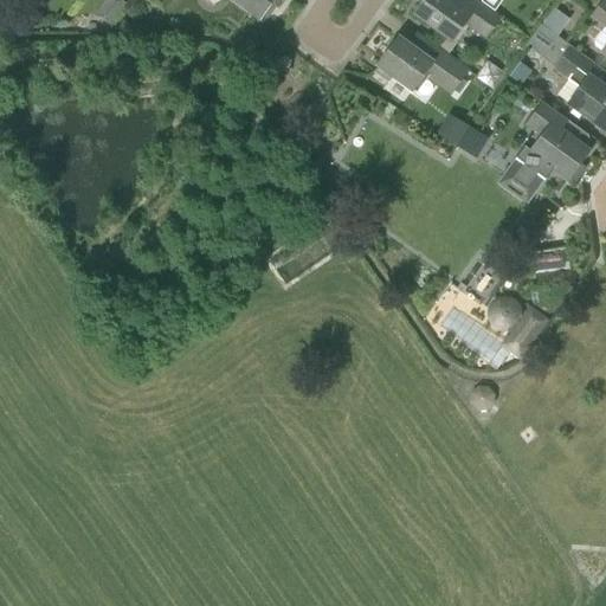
[(109,27),(126,5),(117,0),(103,0),(92,15),(109,27)]
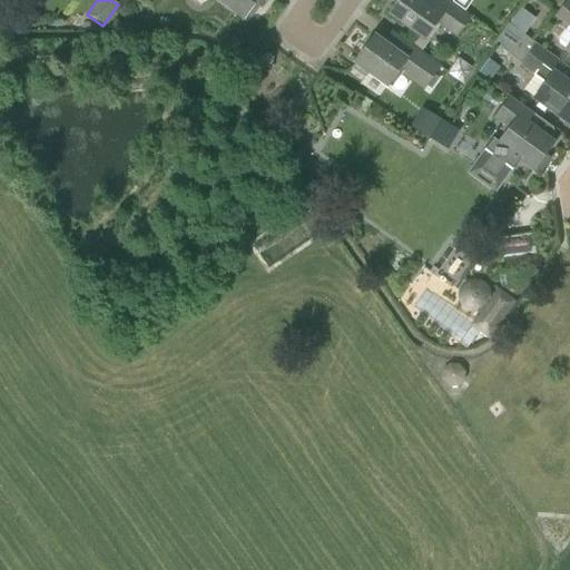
[(215,0),(243,20),(256,0),(215,0)]
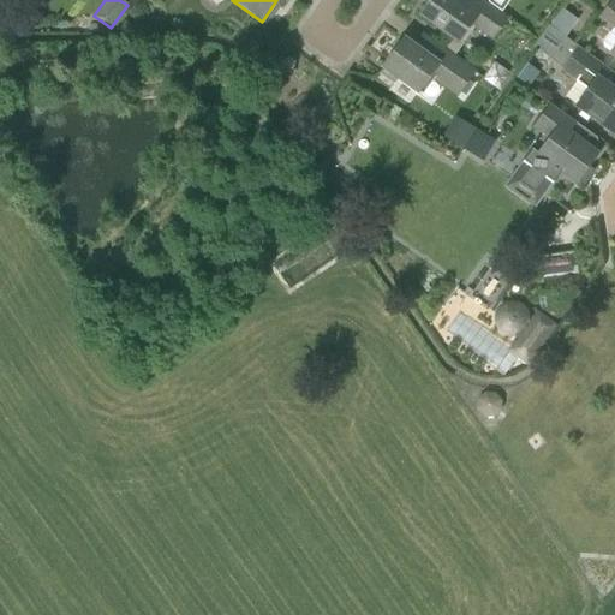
[(477,0),(469,13),(449,0),(428,0),(417,16),(455,43),(469,25),(493,42),(509,19),(482,0),(477,0)]
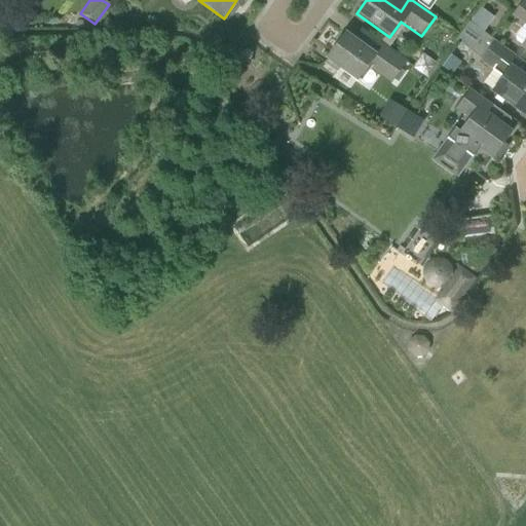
[(525,47),(525,0),(522,0),(511,16),(523,25),(515,36),(516,40),(525,47)]
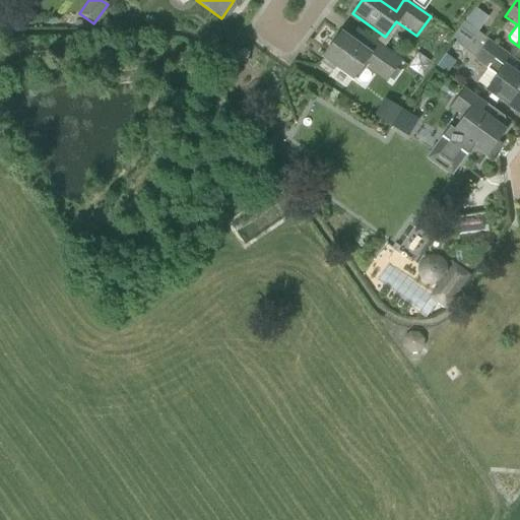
[(474,8),(468,21),(483,29),(490,15),(474,8)]
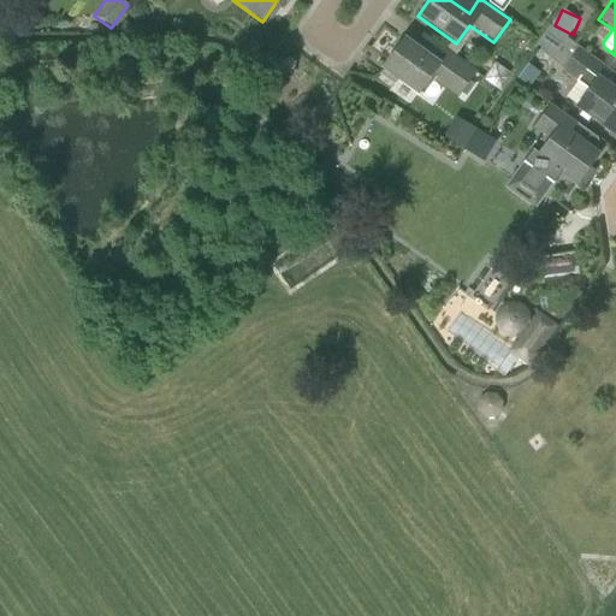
[(614,134),(615,130),(615,75),(548,27),(533,47),(562,69),(561,71),(576,83),(566,98),(576,106),(614,134)]
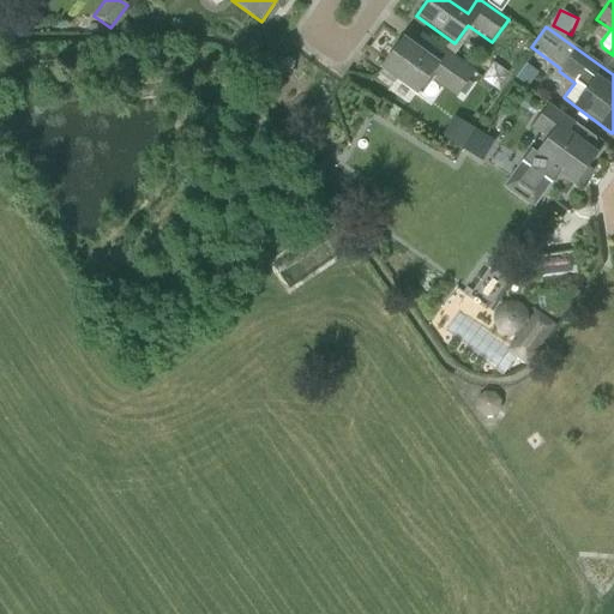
[(431,61),(401,40),(380,67),(414,91),(425,77),(455,98),(475,71),(440,47),(431,61)]
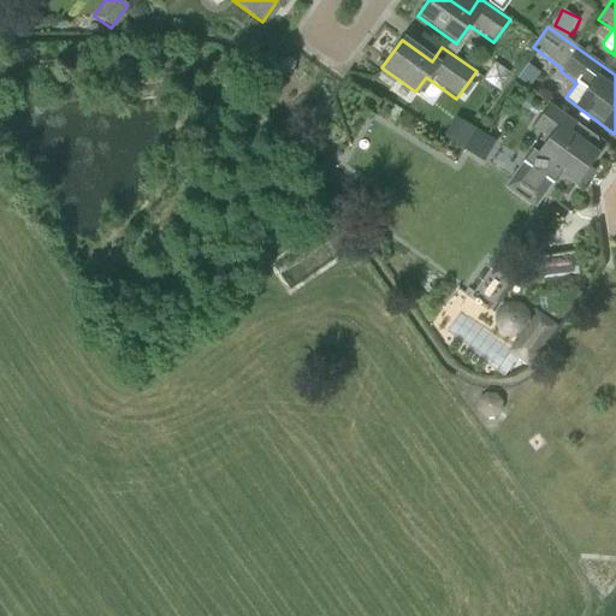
[(499,93),(511,76),(495,64),(481,81),(499,93)]
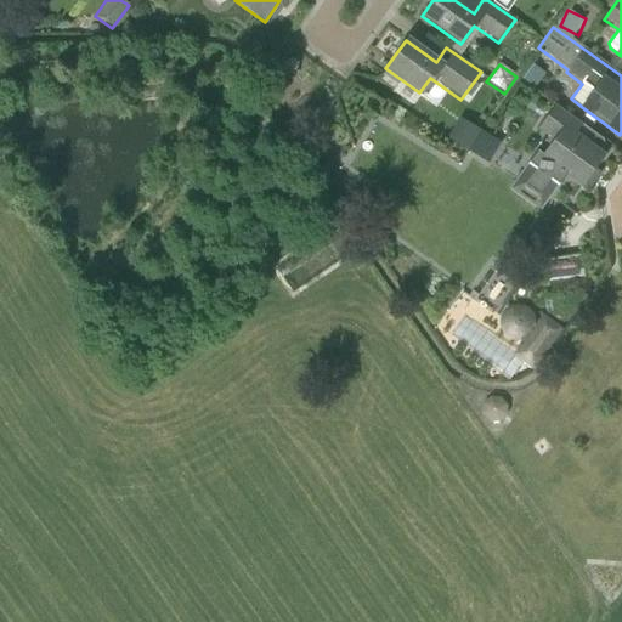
[(580,185),(601,156),(593,150),(601,139),(557,106),(538,130),(547,137),(509,190),(533,208),(552,182),(557,185),(565,174),(580,185)]
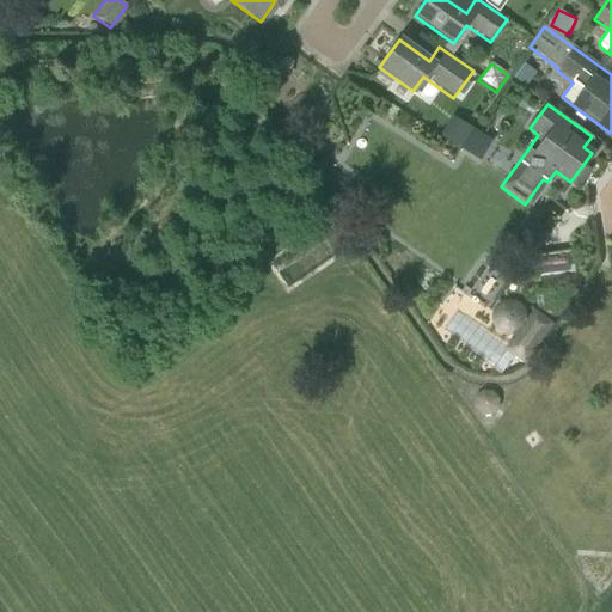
[(493,145),(475,134),(460,153),(479,165),(493,145)]
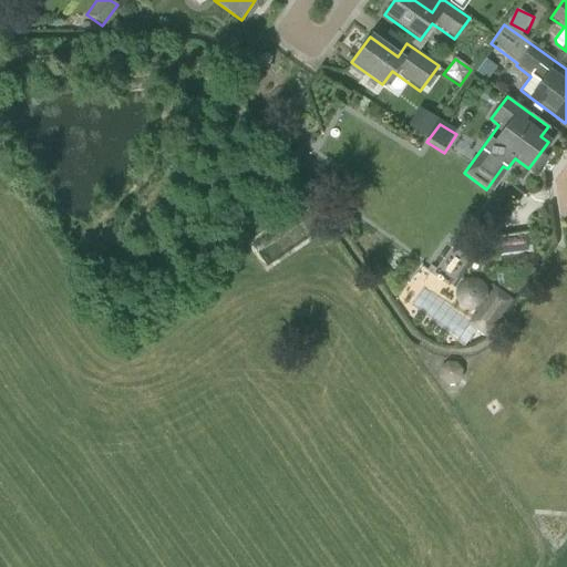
[(532,243),(496,247),(497,255),(533,251),(532,243)]
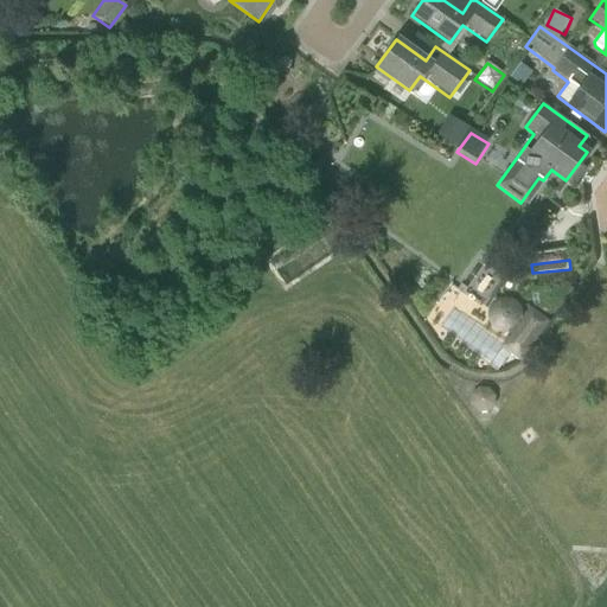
[(522,362),(547,328),(529,314),(503,347),(522,362)]
